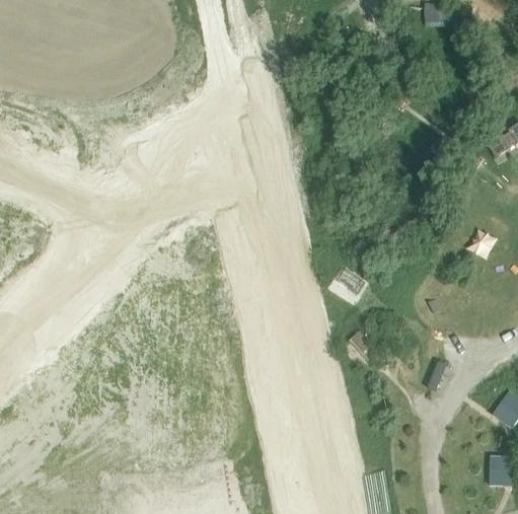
[(517,122),(507,130),(509,132),(516,143),(517,141),(517,122)]
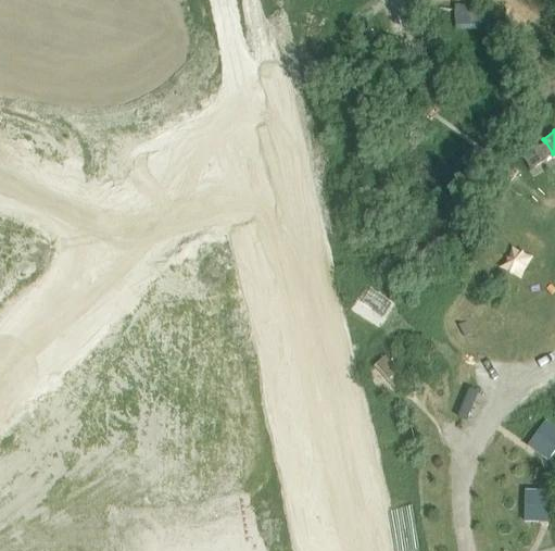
[(530,167),(553,153),(545,141),(537,147),(535,146),(521,153),(530,167)]
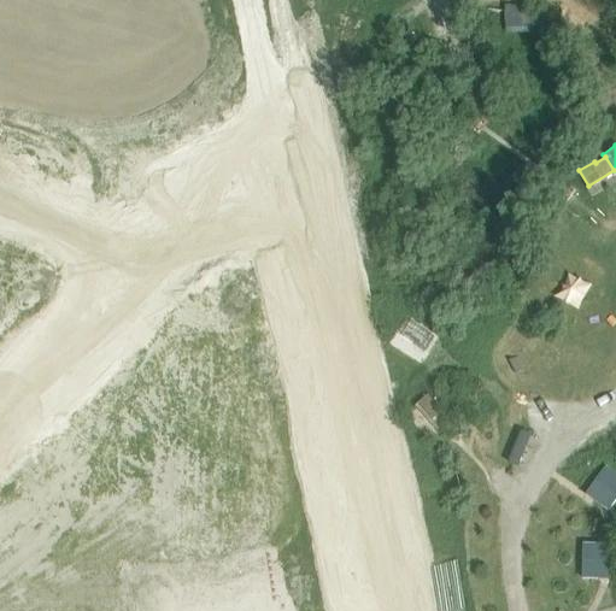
[(427,391),(416,401),(438,426),(450,415),(427,391)]
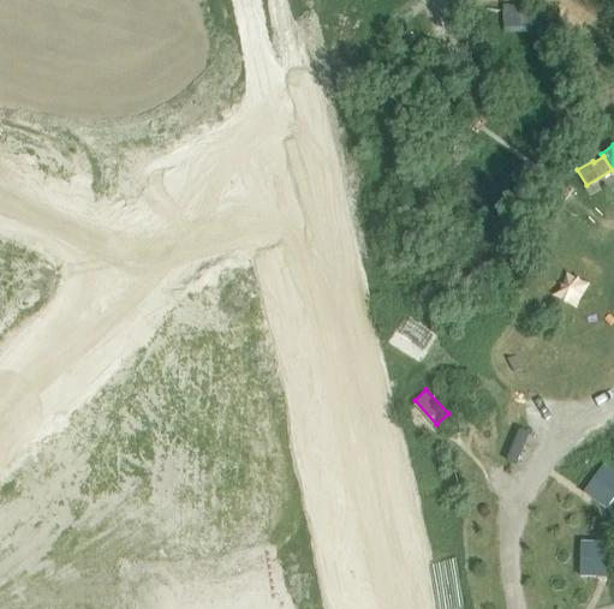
[(613,495),(613,470),(602,463),(583,490),(606,507),(613,495)]
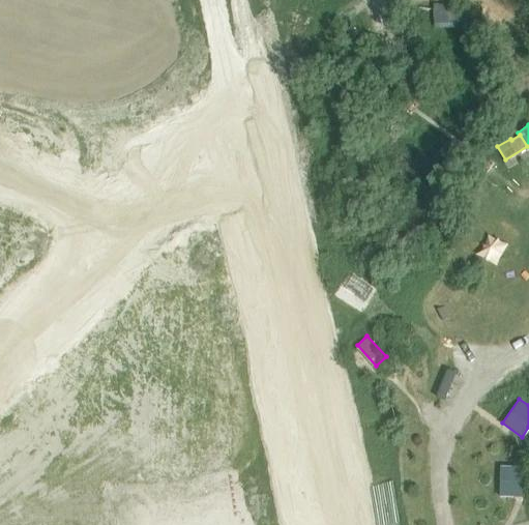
[(523,495),(523,465),(499,465),(499,495),(523,495)]
